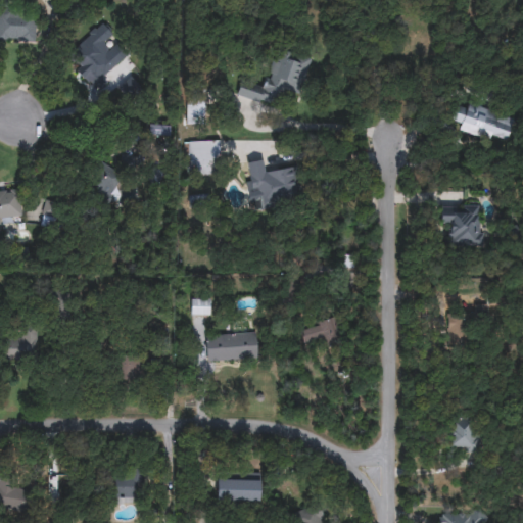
[(0,41),(0,15),(34,15),(34,42),(0,41)]
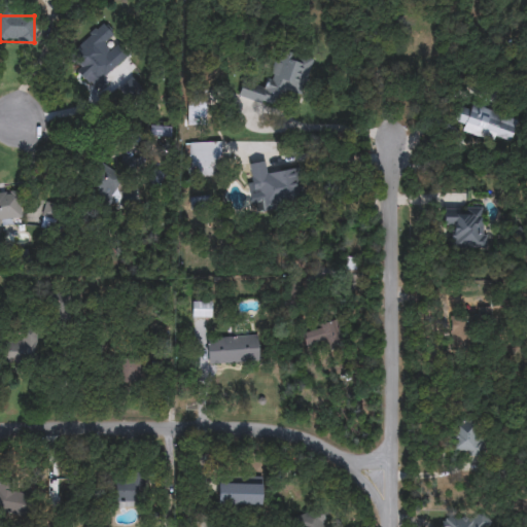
[(101,74),(74,74),(74,42),(101,42),(101,74)]
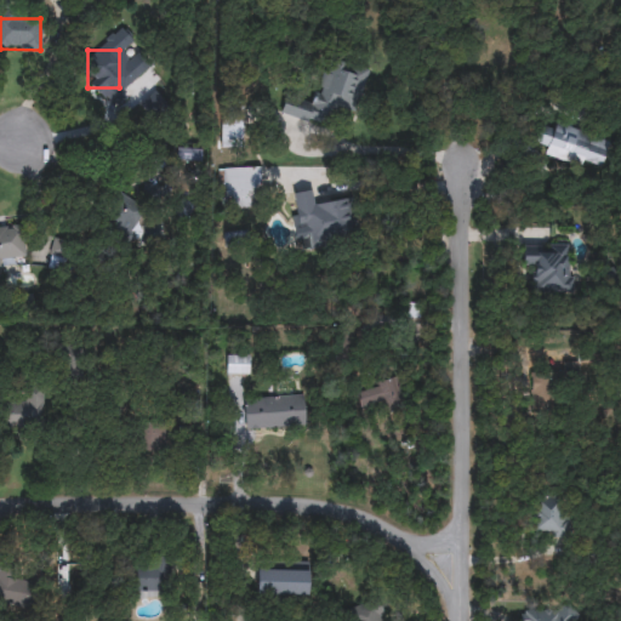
[(280,114),(285,96),(314,104),(328,60),(368,72),(355,113),(335,106),(328,129),(280,114)]
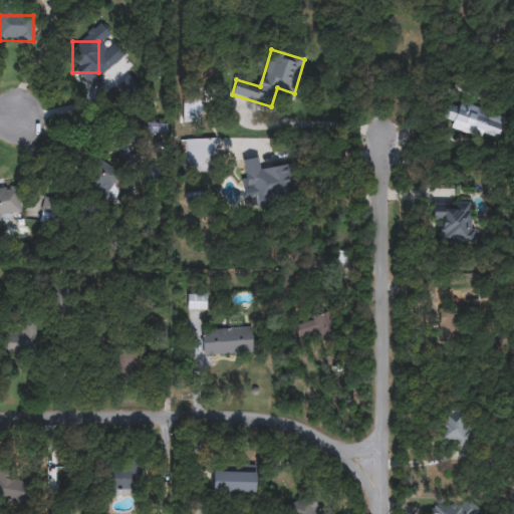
[(459,103),(505,117),(497,143),(451,129),(453,121),(444,119),(449,103),(458,106),(459,103)]
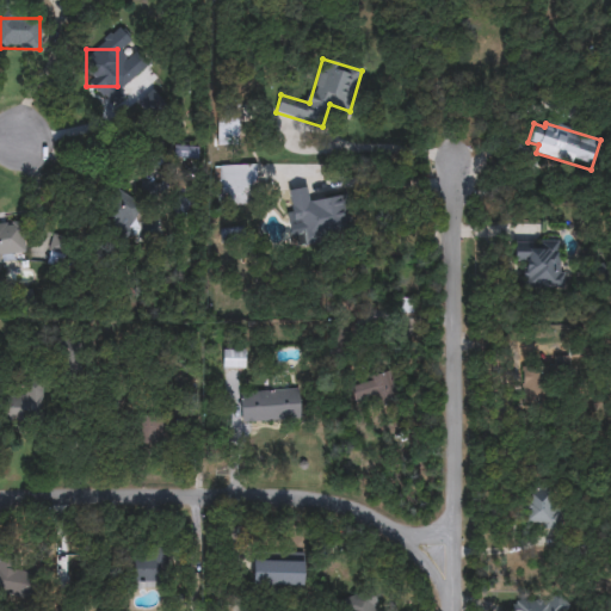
[(215,204),(215,166),(255,166),(255,204),(215,204)]
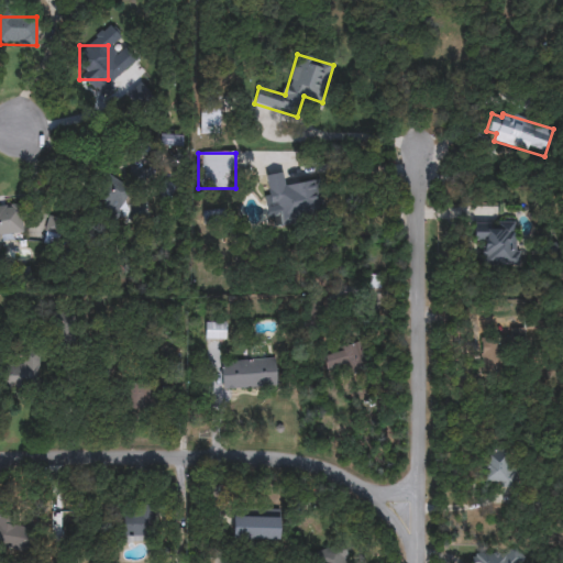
[(316,180),(322,212),(272,222),(263,177),(283,173),(285,186),(316,180)]
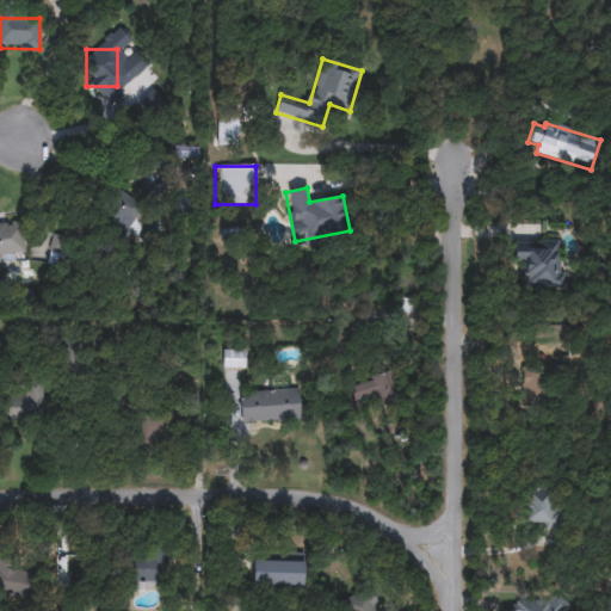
[(91,223),(115,189),(143,208),(119,242),(91,223)]
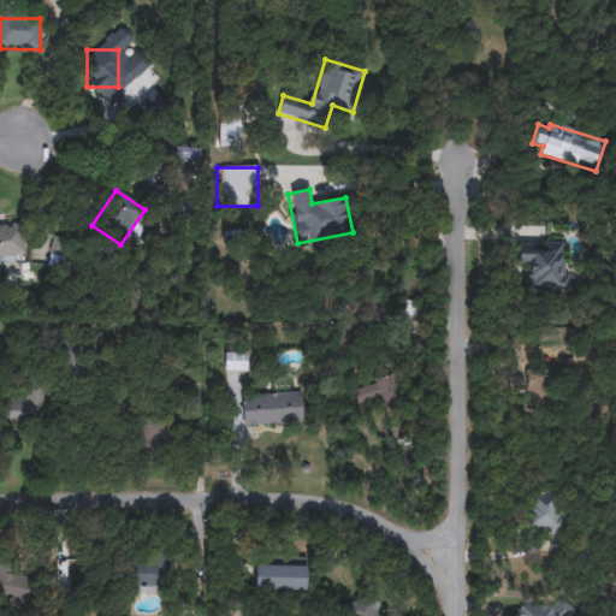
[(24,255),(1,256),(1,266),(0,266),(0,226),(23,225),(24,255)]
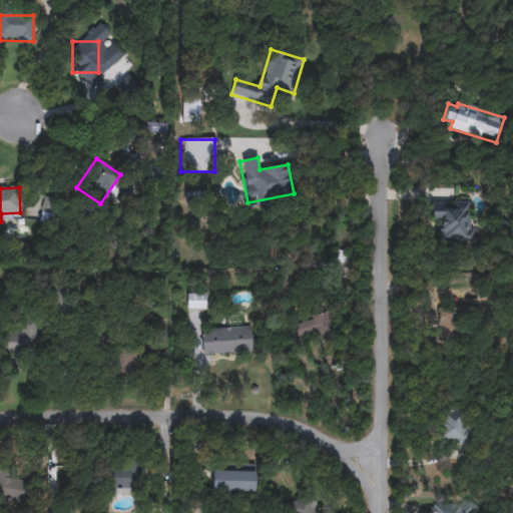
[(59,201),(54,224),(40,221),(45,198),(59,201)]
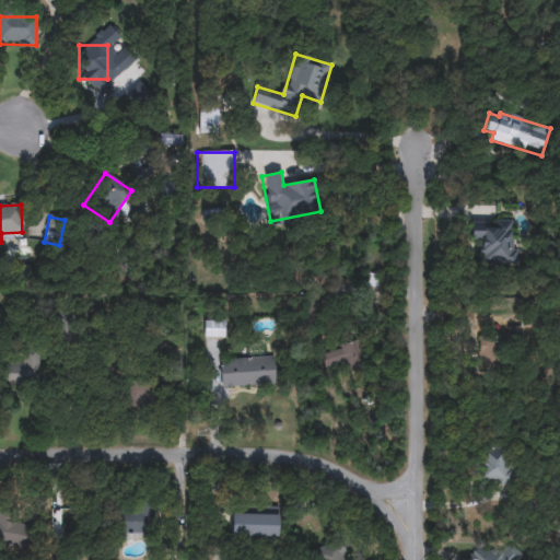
[(469,222),(514,222),(514,265),(479,264),(480,242),(469,242),(469,222)]
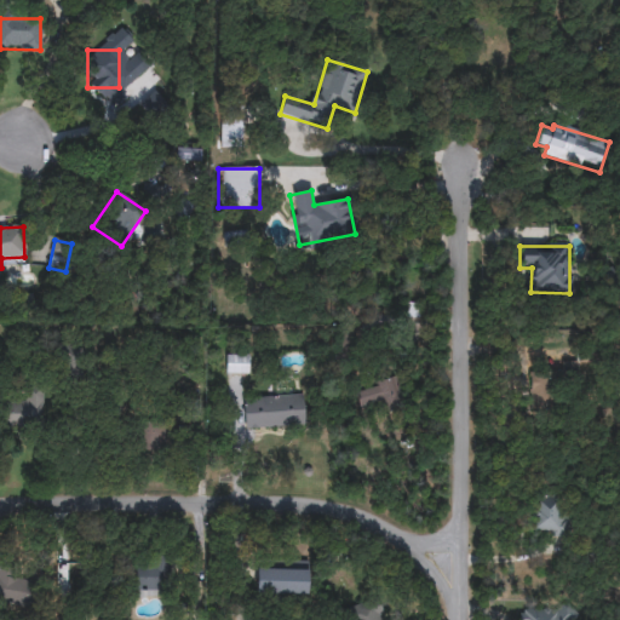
[(248,356),(248,374),(225,374),(225,356),(248,356)]
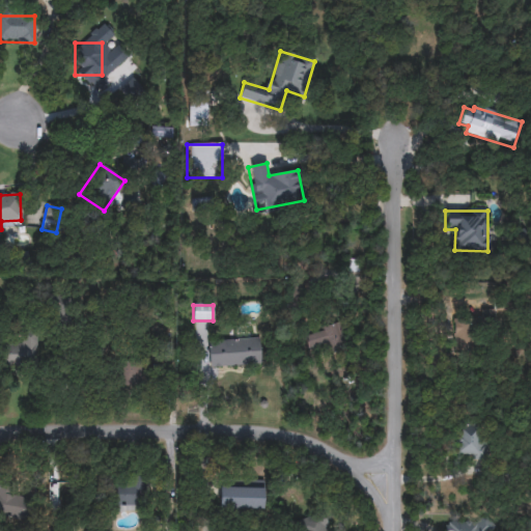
[(492,311),(492,331),(481,331),(481,311),(492,311)]
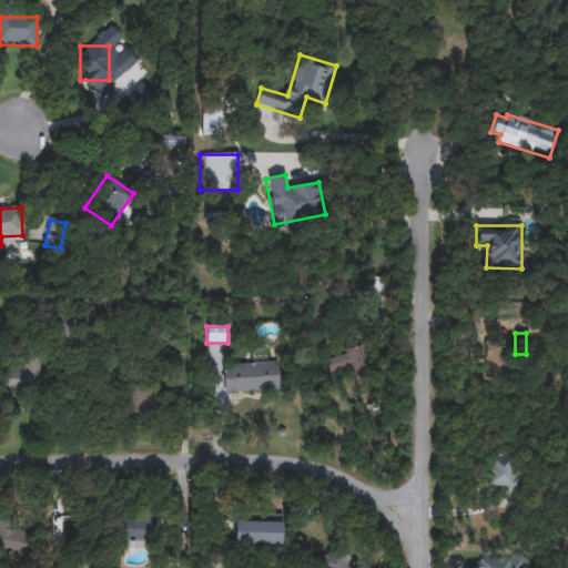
[(484,342),(506,342),(506,376),(484,376),(484,342)]
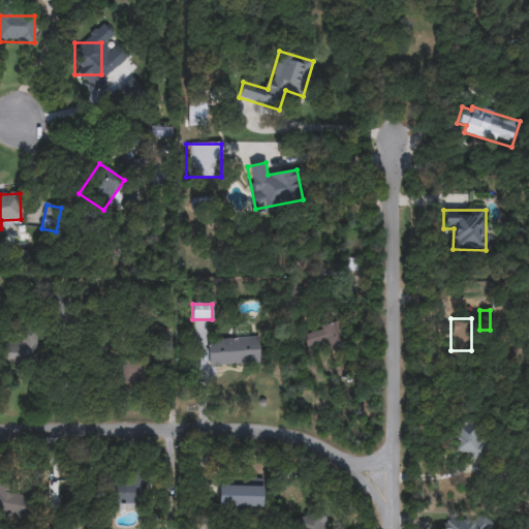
[(337,325),(339,348),(305,351),(303,329),(337,325)]
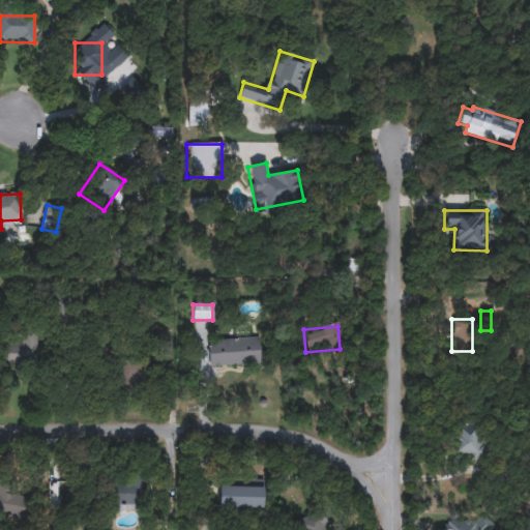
[(4,343),(21,343),(21,337),(37,337),(37,365),(4,365),(4,343)]
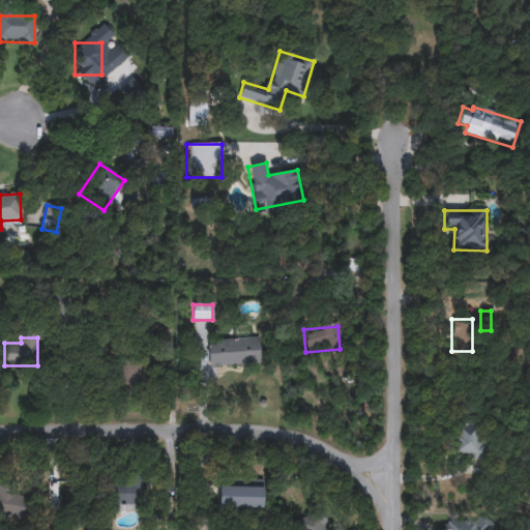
[(208,365),(208,341),(260,340),(261,364),(208,365)]
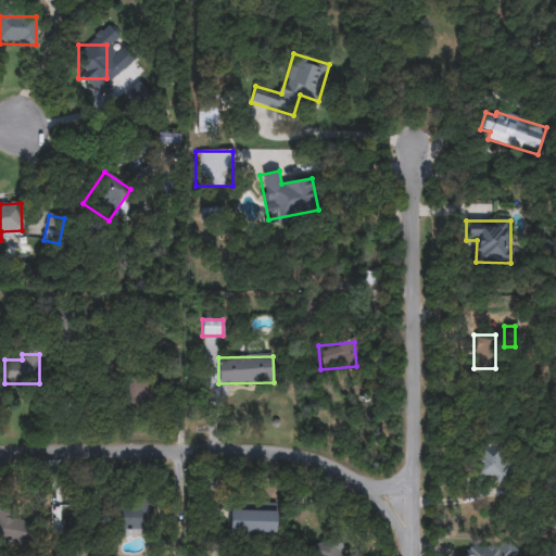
[(144,381),(144,407),(124,407),(124,381),(144,381)]
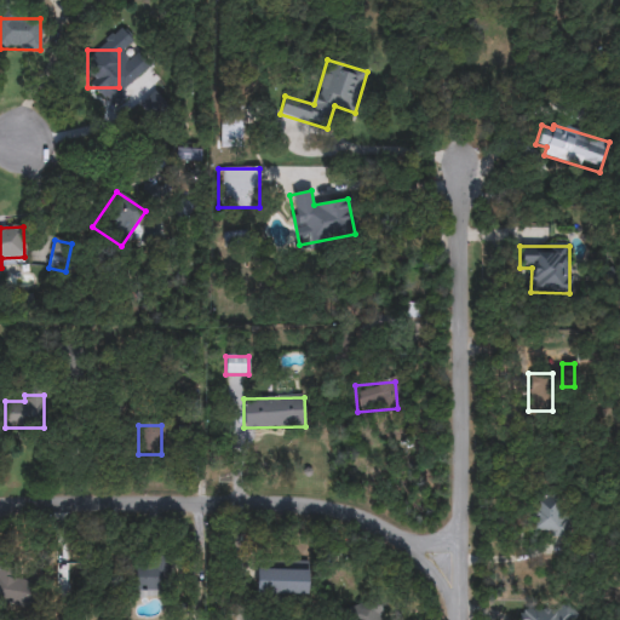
[(563,497),(563,533),(530,533),(530,497),(563,497)]
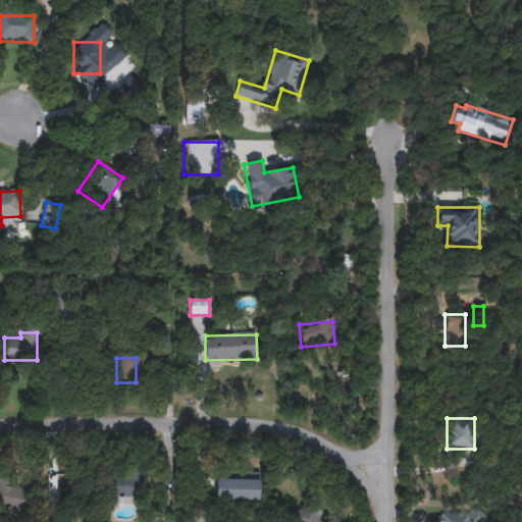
[(215,475),(258,475),(258,500),(215,500),(215,475)]
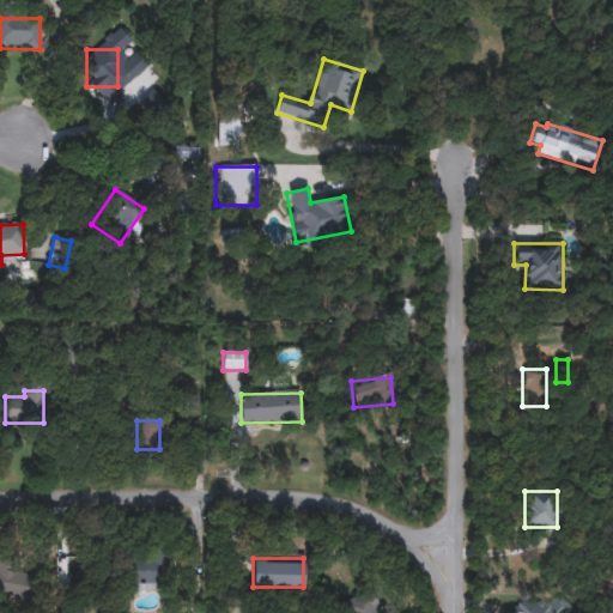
[(126,560),(165,560),(165,582),(126,582),(126,560)]
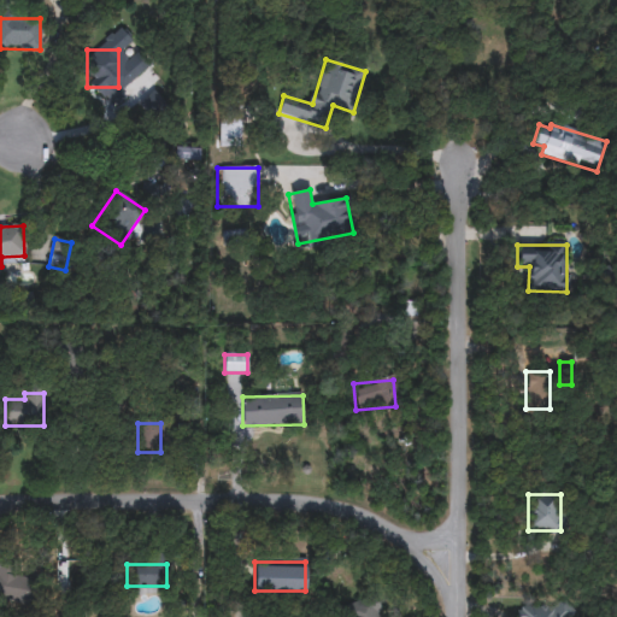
[(0,600),(0,568),(39,574),(34,605),(0,600)]
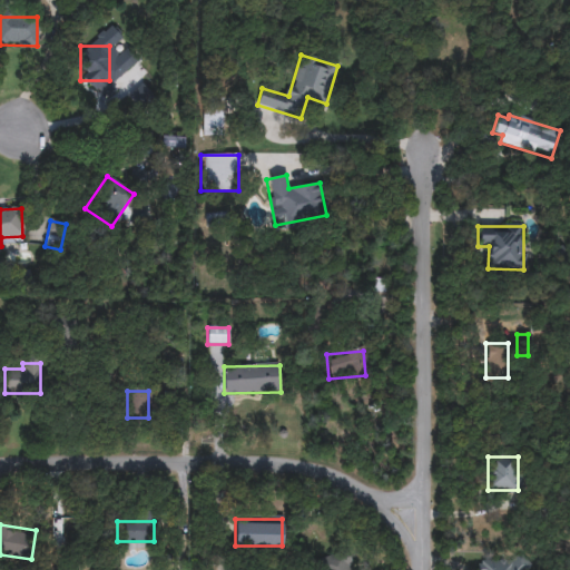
[(349,569),(323,569),(321,559),(344,553),(349,569)]
